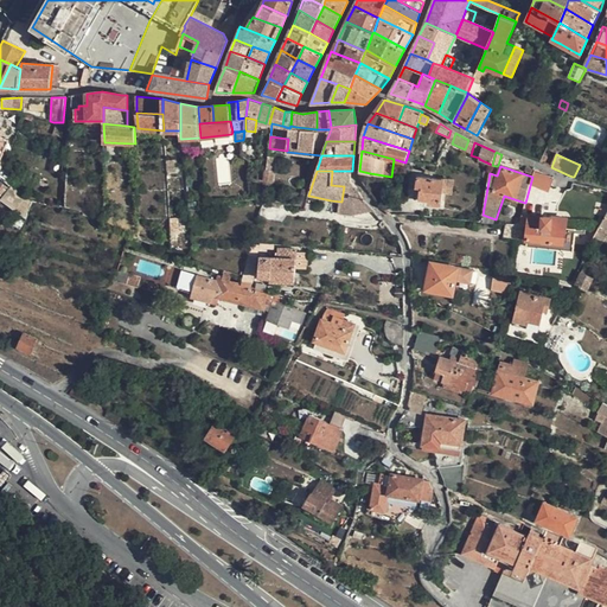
[(351,180),(352,171),(332,171),(331,185),(344,186),(353,186),(355,185),(351,180)]
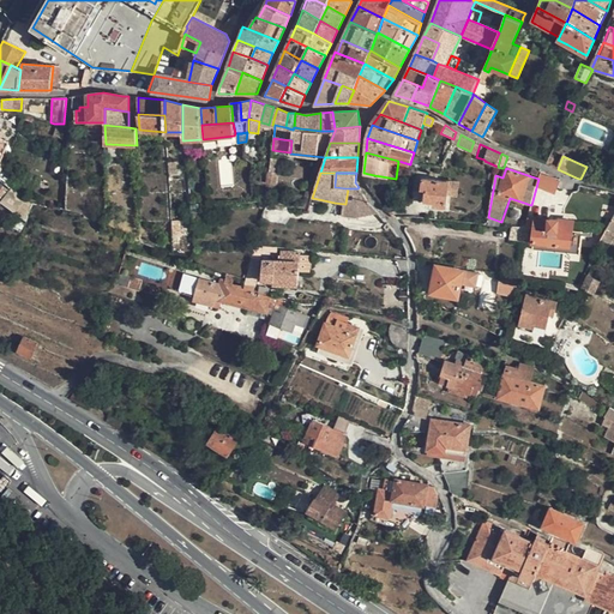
[(371,190),(371,191),(374,175),(363,173),(365,180),(371,190)]
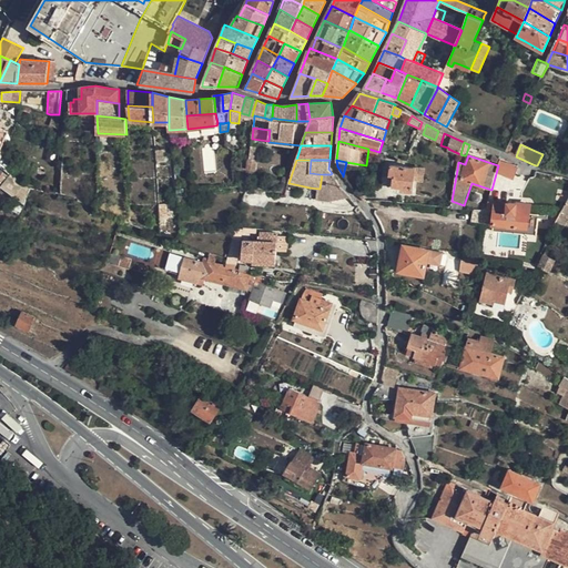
[(402,188),(414,189),(416,168),(392,165),(391,174),(395,175),(394,186),(402,188)]
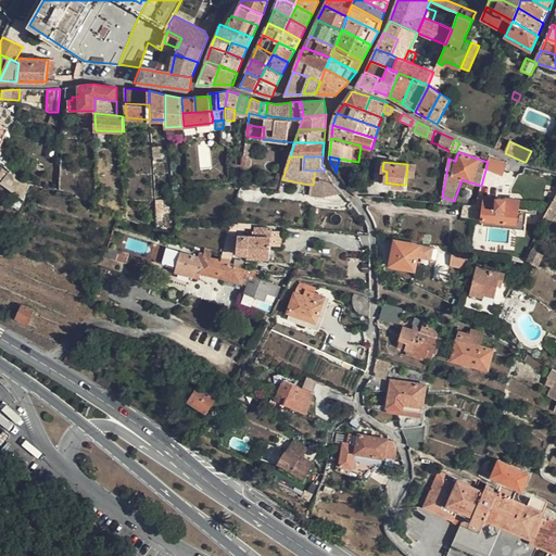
[(22,180),(13,174),(8,184),(16,190),(22,180)]
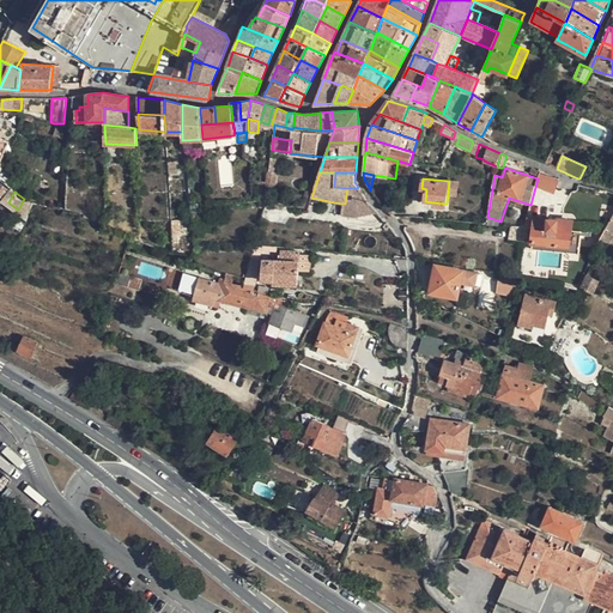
[(29,218),(34,205),(25,200),(20,212),(29,218)]
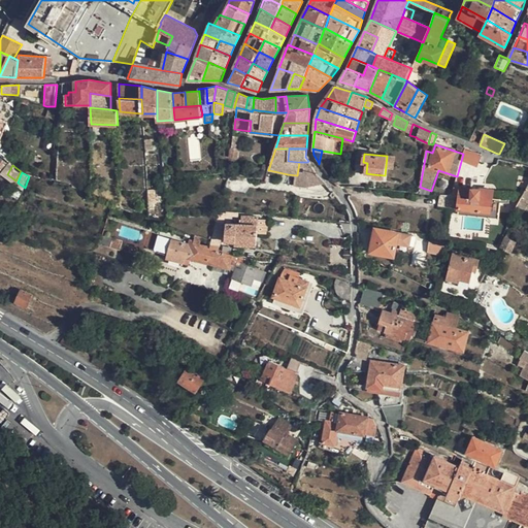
[(319,175),(317,173),(306,173),(305,180),(305,188),(326,185),(319,175)]
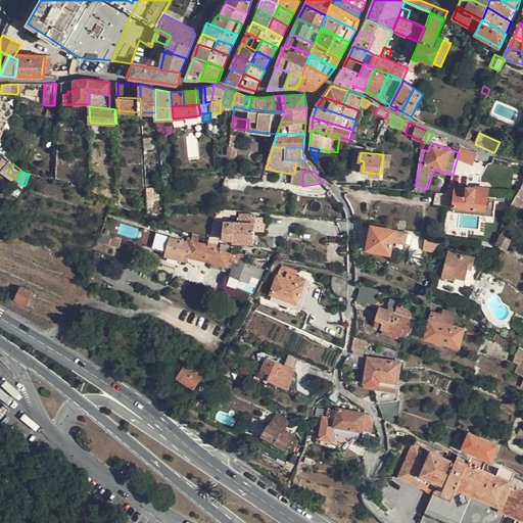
[(163,187),(164,192),(174,191),(173,174),(162,175),(163,187)]
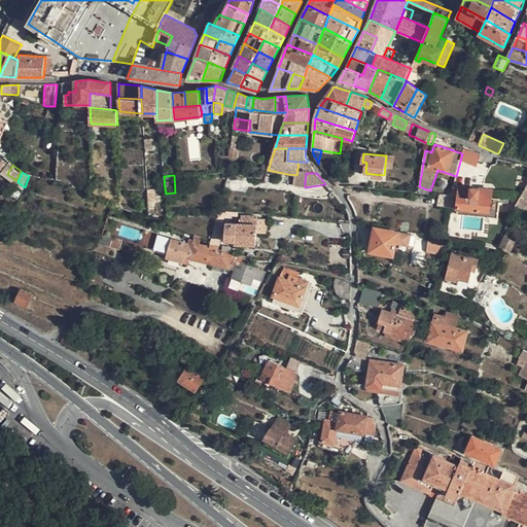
[(287,185),(305,187),(305,180),(287,178),(287,185)]
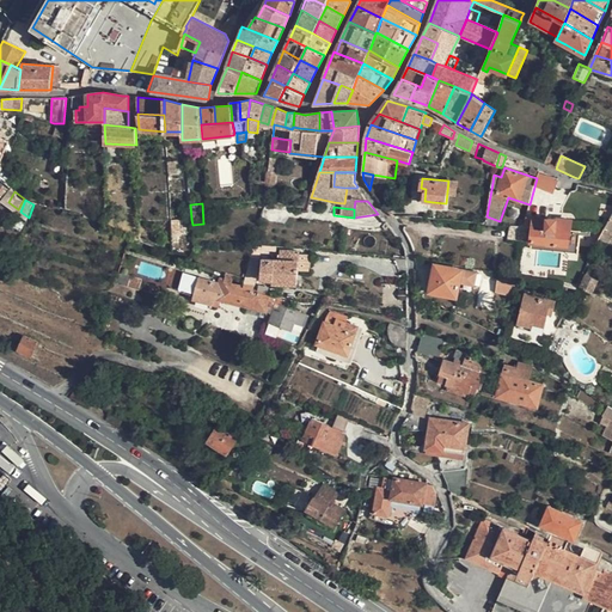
[(548,228),(533,227),(532,242),(570,245),(573,230),(557,230),(558,218),(548,218),(548,228)]
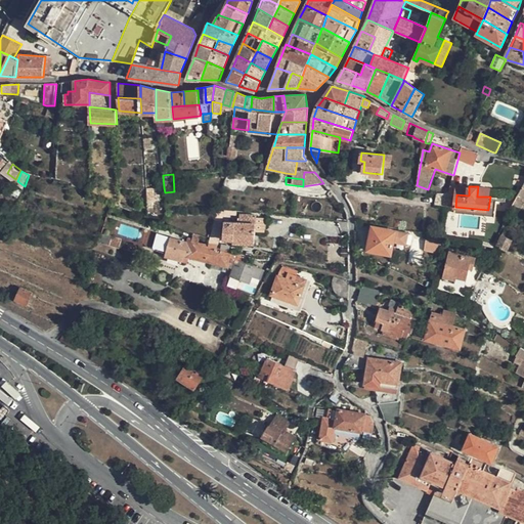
[(451,193),(449,194),(438,193),(435,205),(449,207),(451,193)]
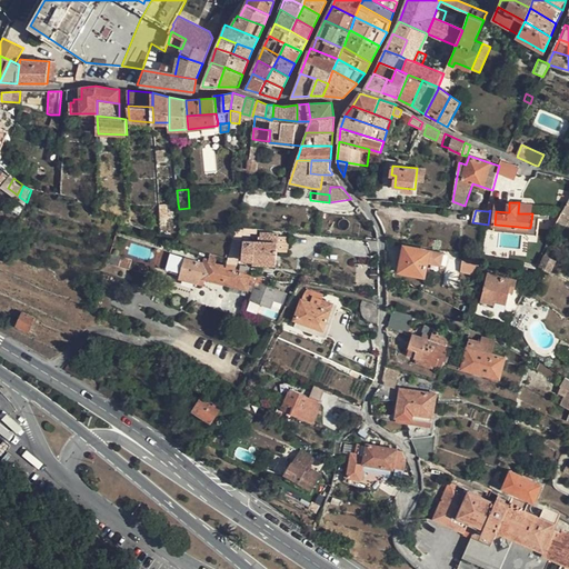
[(557,222),(558,222),(565,226),(568,217),(568,215),(562,211),(557,222)]
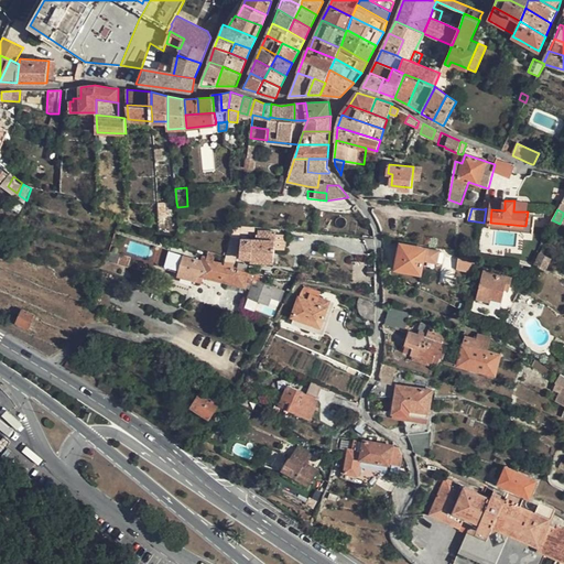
[(535,213),(528,212),(525,226),(534,227),(535,213)]
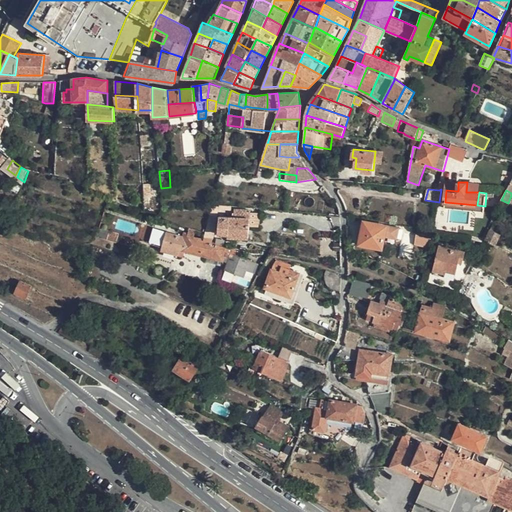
[(484,212),(485,206),(477,205),(445,202),(444,208),(484,212)]
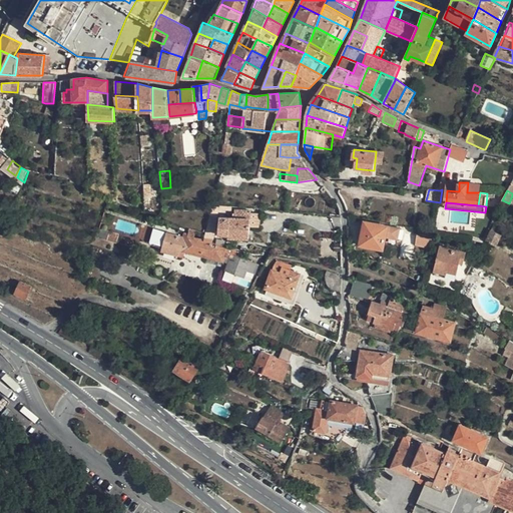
[(211,214),(210,215),(218,216),(219,208),(212,207),(211,214)]
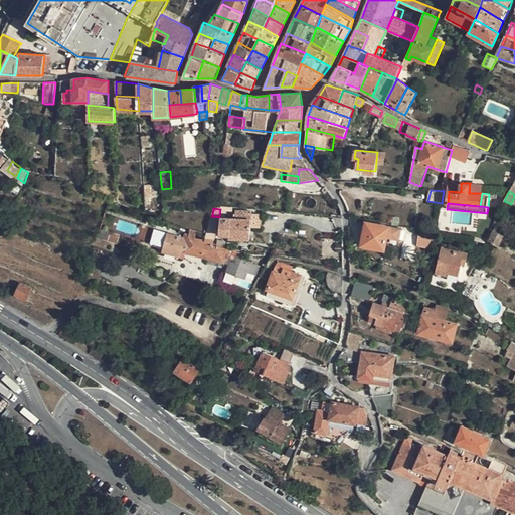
[(234,218),(234,230),(251,231),(251,228),(251,211),(236,211),(235,218),(234,218)]
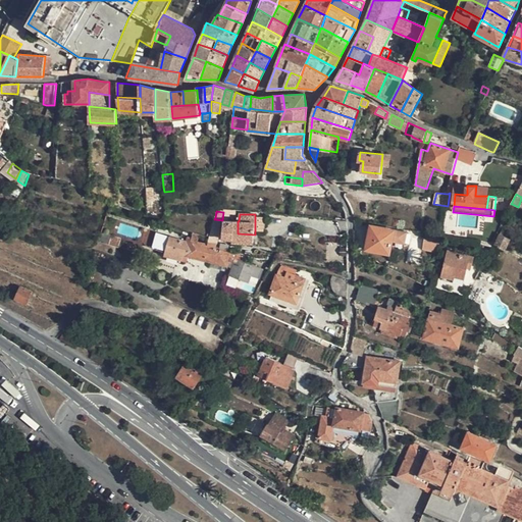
[(235,232),(235,221),(223,220),(223,239),(233,239),(233,242),(254,243),(255,235),(238,233),(235,232)]
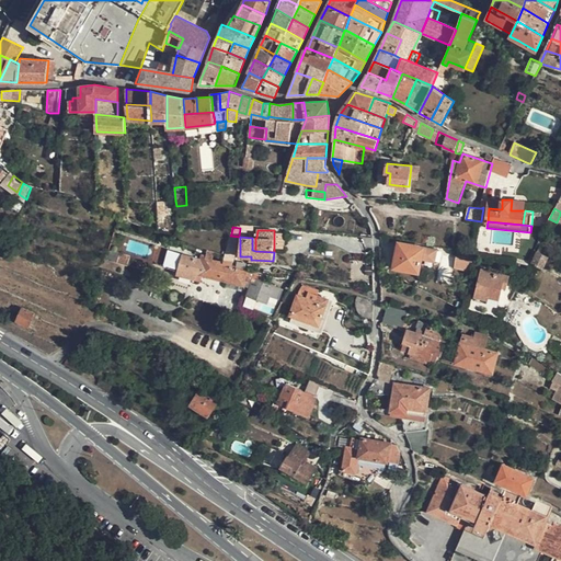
[(395,267),(419,273),(424,247),(399,242),(395,267)]
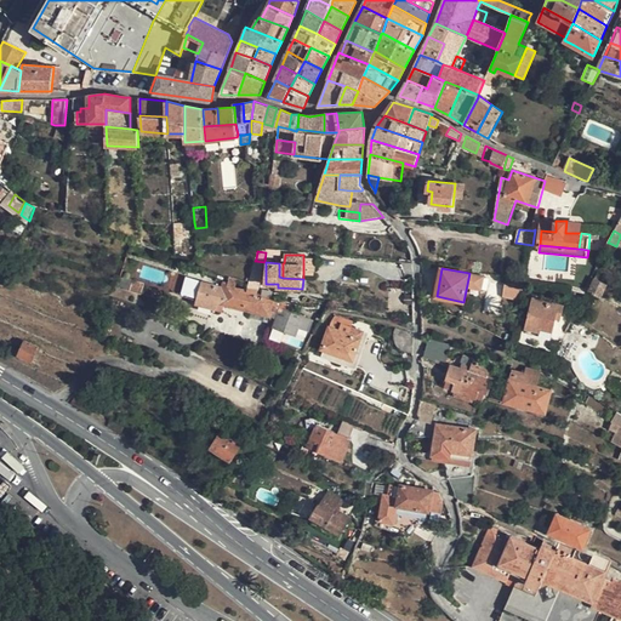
[(250,280),(249,284),(249,286),(258,289),(262,273),(252,272),(251,273),(250,280)]
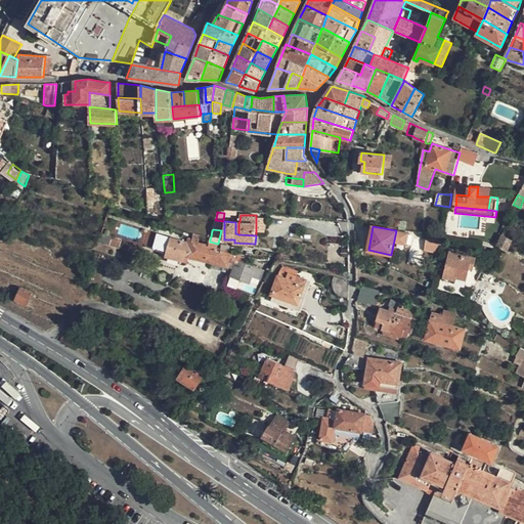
[(122,241),(103,233),(101,242),(119,248),(122,241)]
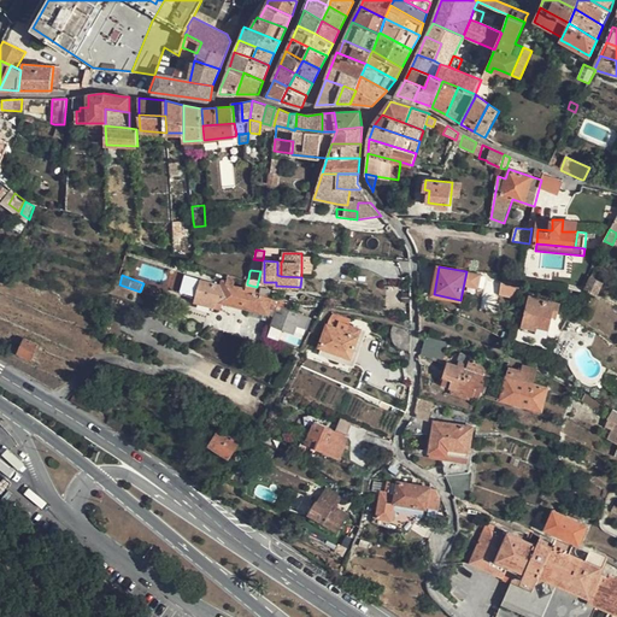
[(595,294),(597,295),(603,283),(592,276),(586,289),(592,292),(595,294)]
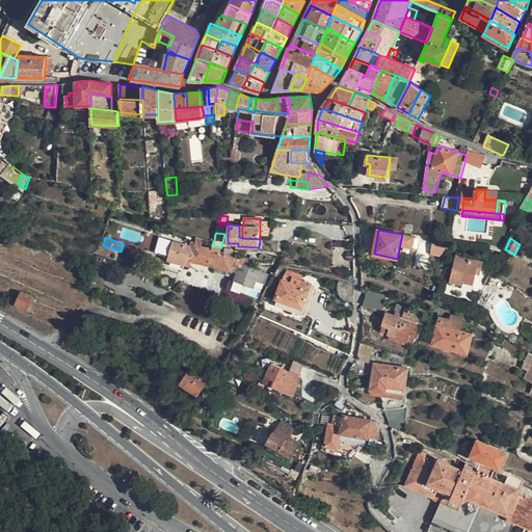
[(234,255),(212,250),(211,250),(212,248),(202,246),(203,241),(196,240),(195,242),(190,241),(189,245),(174,242),(168,261),(191,266),(192,261),(198,262),(232,270),(234,255)]
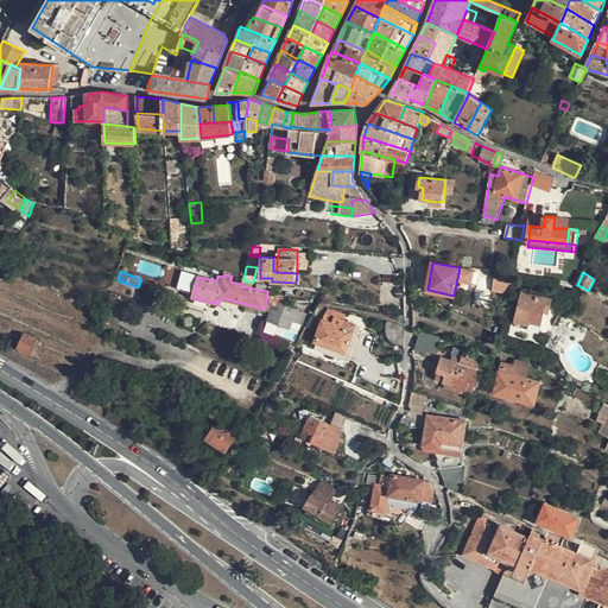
[(511,293),(513,282),(495,277),(493,290),(511,293)]
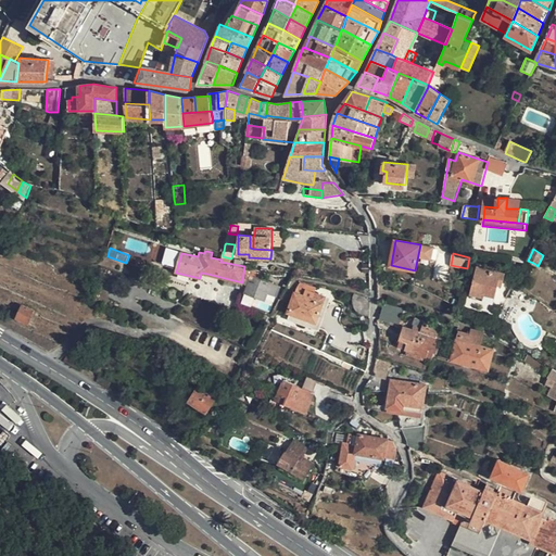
[(251,269),(244,266),(242,282),(249,285),(245,293),(266,301),(269,290),(272,286),(272,283),(250,276),(251,269)]
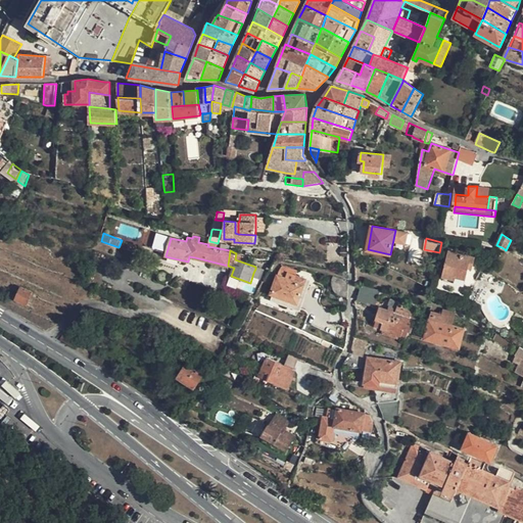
[(465,279),(468,269),(469,266),(472,267),(474,257),(449,251),(442,276),(456,279),(457,277),(465,279)]
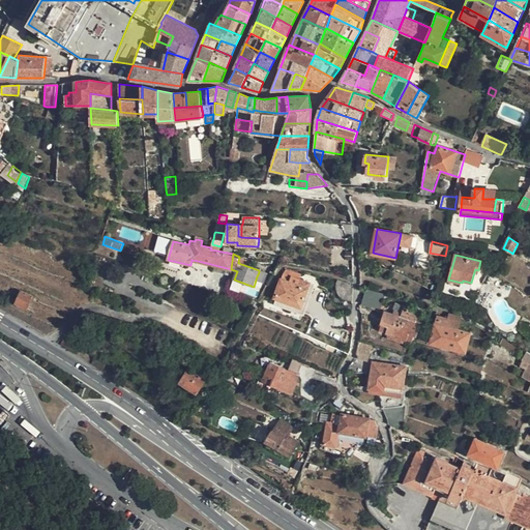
[(295,277),(296,273),(286,270),(282,276),(290,278),(291,276),(295,277)]
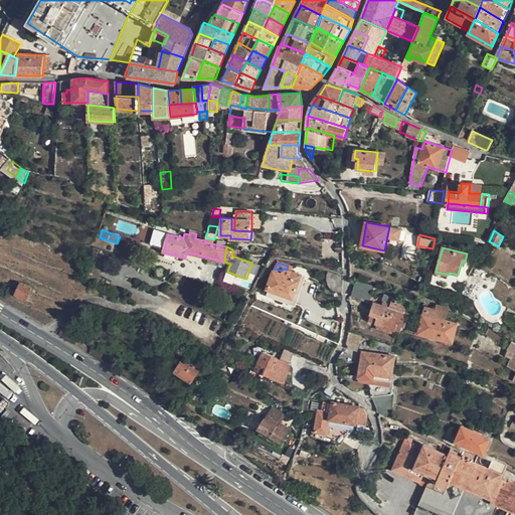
[(267,290),(269,291),(294,298),(300,280),(301,276),(292,272),(290,277),(273,271),(267,290)]
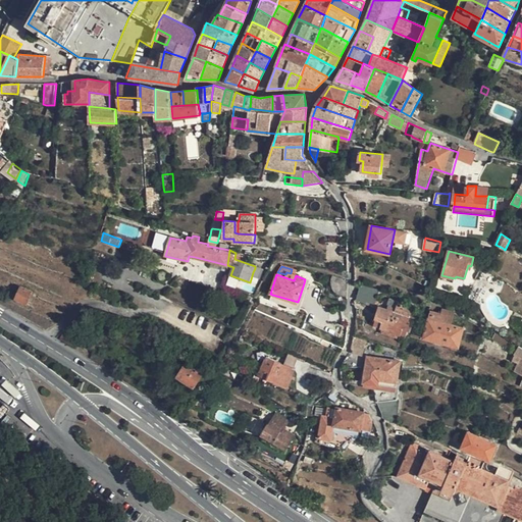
[(348,298),(348,281),(341,277),(331,275),(331,283),(331,288),(333,292),(336,294),(341,297),(348,298)]
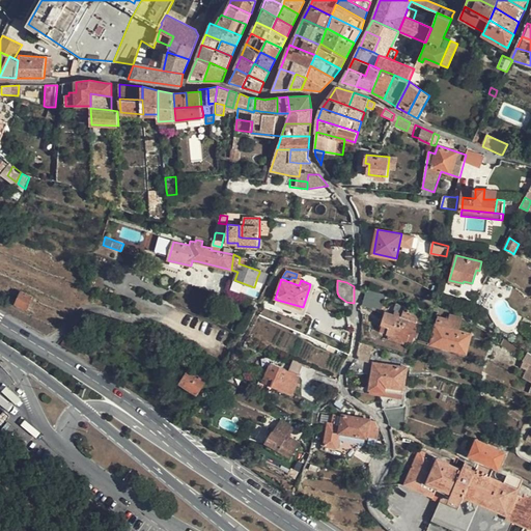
[(1,289),(19,298),(21,292),(3,283),(1,289)]
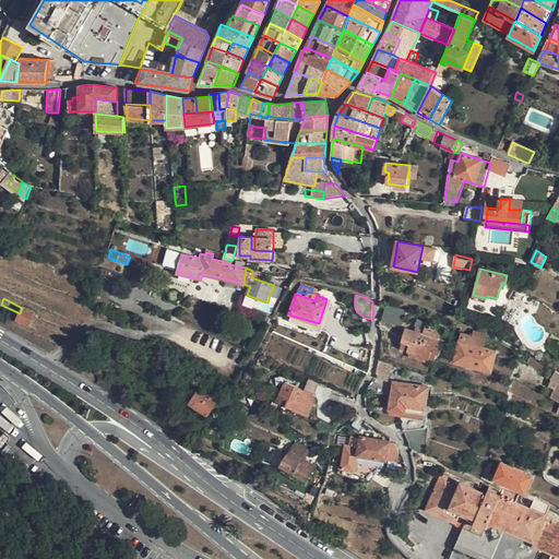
[(331,306),(325,304),(319,323),(323,325),(331,306)]
